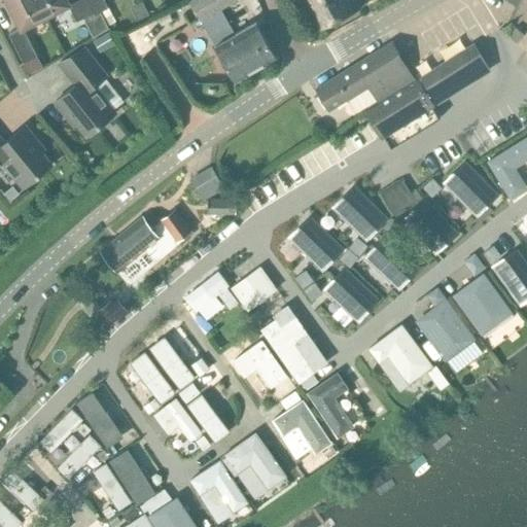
[(7,0),(21,27),(23,28),(45,15),(37,0),(7,0)]
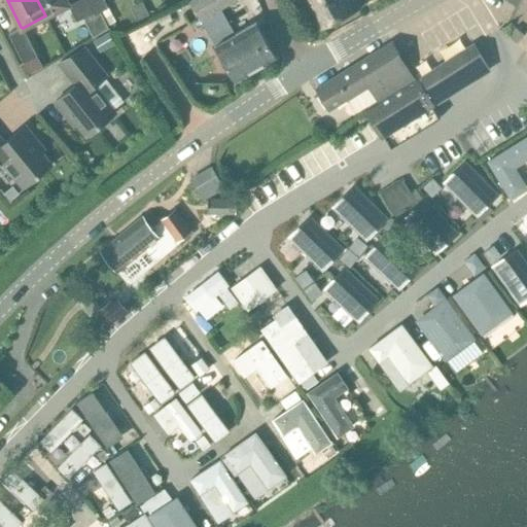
[(37,0),(45,15),(68,4),(77,21),(94,12),(95,11),(89,0),(37,0)]
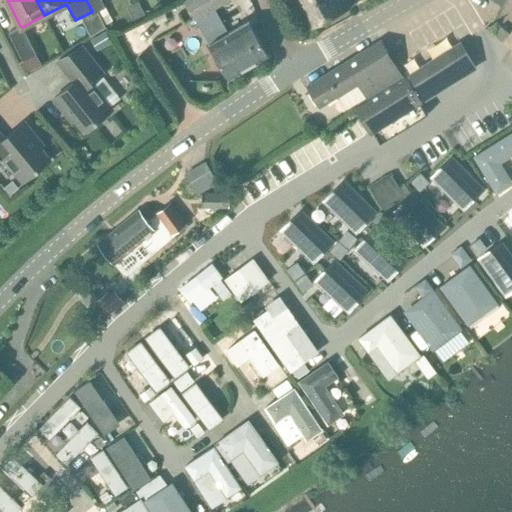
[(86,0),(92,11),(91,12),(92,14),(105,7),(101,0),(86,0)]
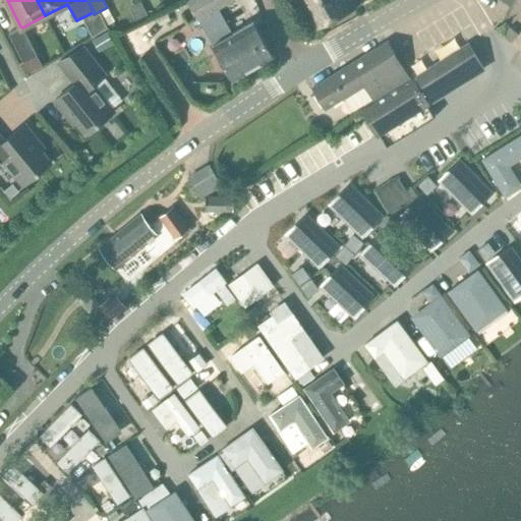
[(186,0),(197,19),(230,0),(186,0)]
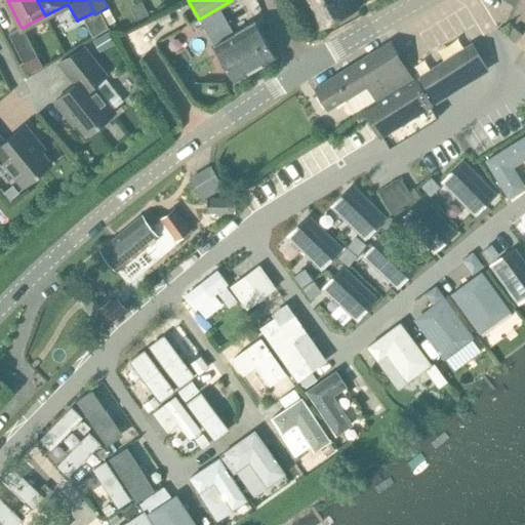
[(354,0),(297,0),(314,31),(359,9),(354,0)]
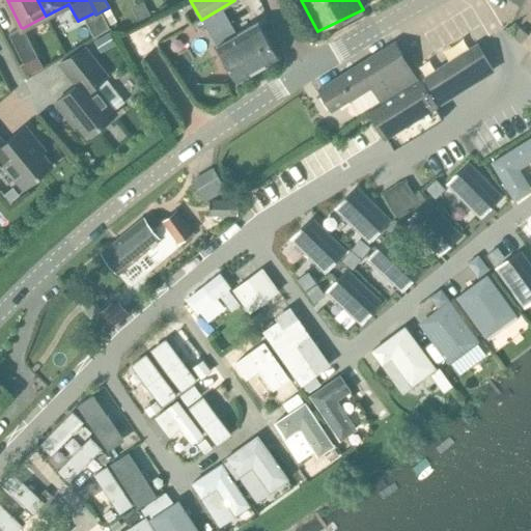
[(238,34),(258,70),(280,58),(259,22),(238,34)]
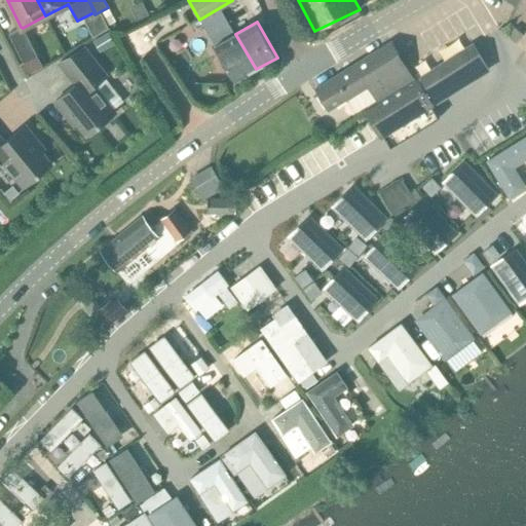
[(9,33),(24,63),(37,55),(23,28),(21,27),(9,33)]
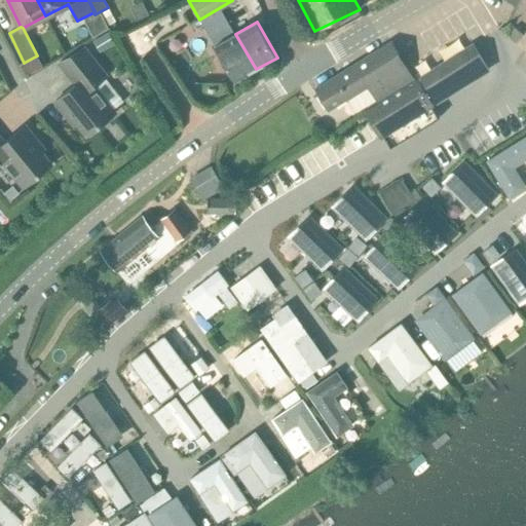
[(508,35),(516,42),(523,34),(515,27),(508,35)]
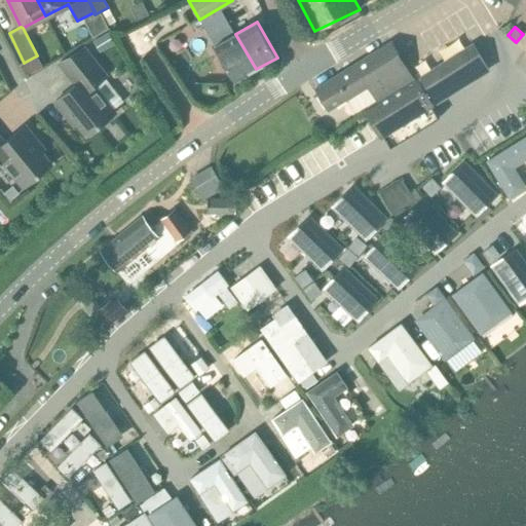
[(108,32),(94,41),(100,52),(115,43),(108,32)]
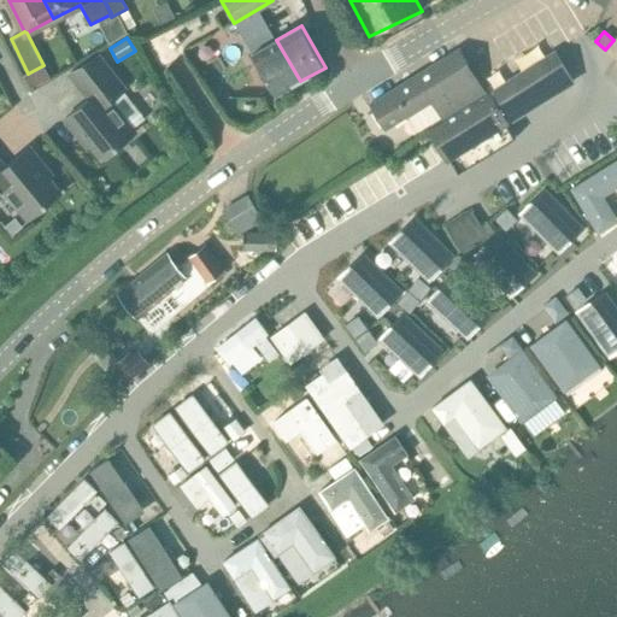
[(276,40),(252,53),(276,95),(300,81),(276,40)]
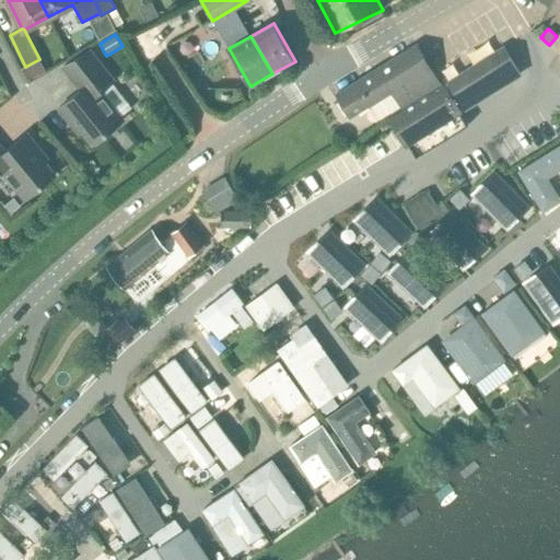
[(403,107),(441,85),(416,44),(336,93),(350,116),(392,90),(403,107)]
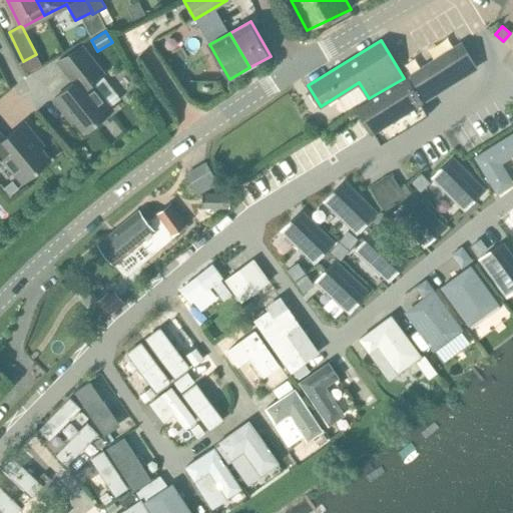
[(74,81),(53,98),(63,110),(67,108),(85,131),(112,109),(91,83),(103,73),(80,43),(57,61),(74,81)]
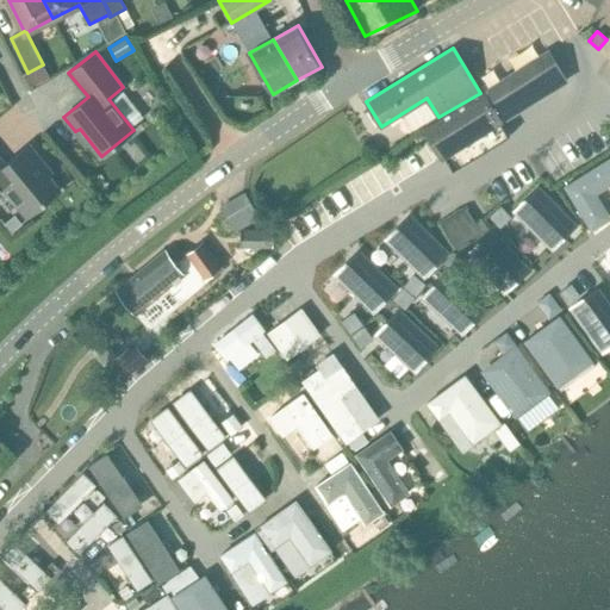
[(500,119),(547,92),(566,80),(548,51),(484,91),(500,119)]
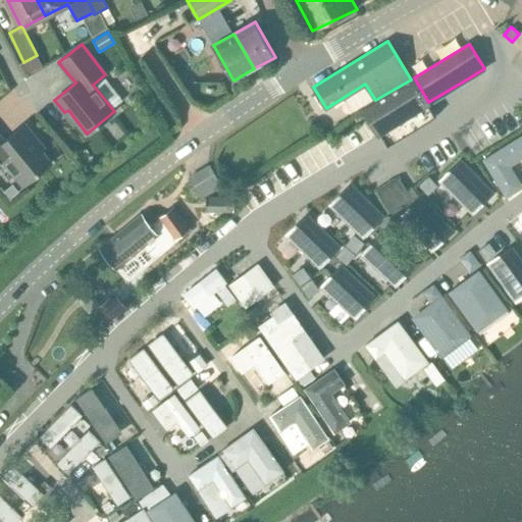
[(411,80),(375,100),(363,108),(378,134),(428,102),(414,77),(411,80)]
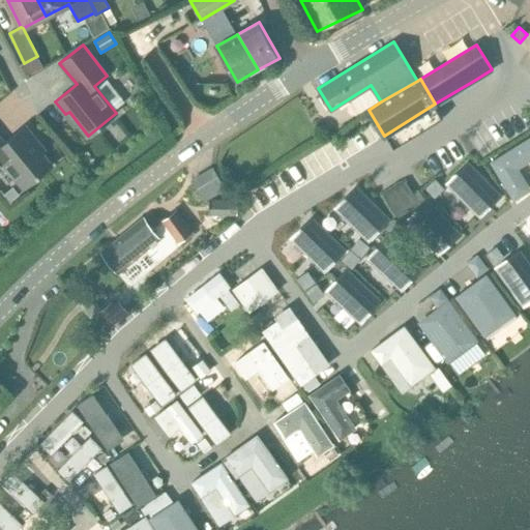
[(35,140),(25,126),(3,143),(0,138),(0,162),(1,160),(24,187),(51,166),(32,142),(35,140)]
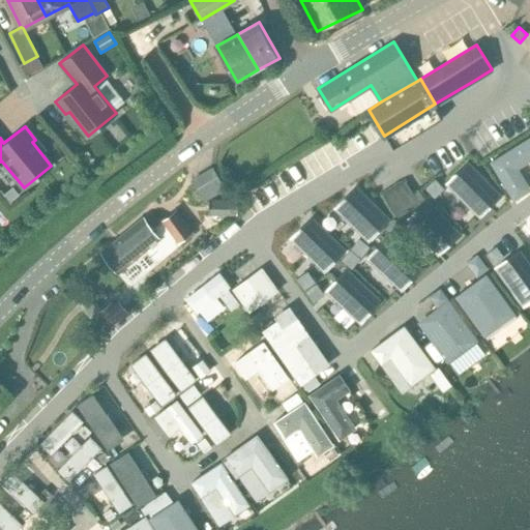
[(529,136),(490,162),(512,201),(529,189),(529,186),(519,169),(529,160),(529,136)]
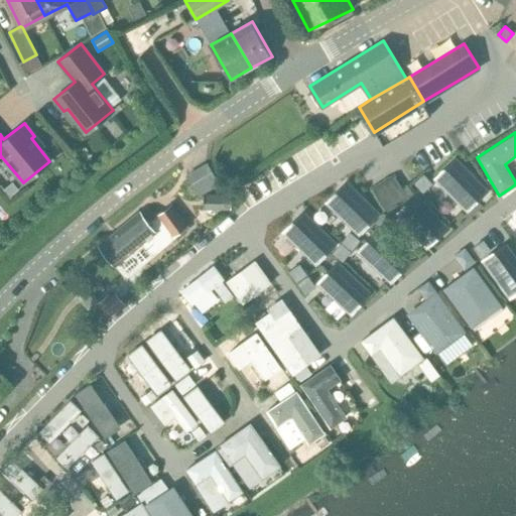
[(455,158),(434,178),(466,209),(485,188),(455,158)]
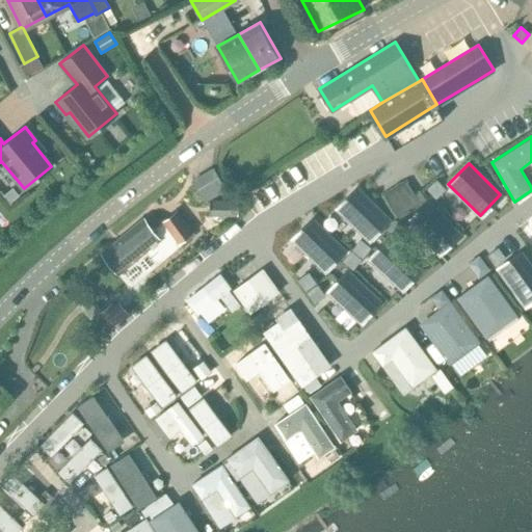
[(208,201),(230,186),(215,165),(193,179),(208,201)]
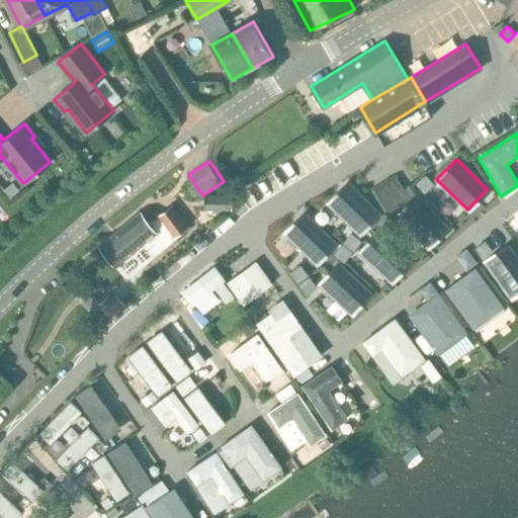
[(425,174),(416,183),(425,193),(434,184),(425,174)]
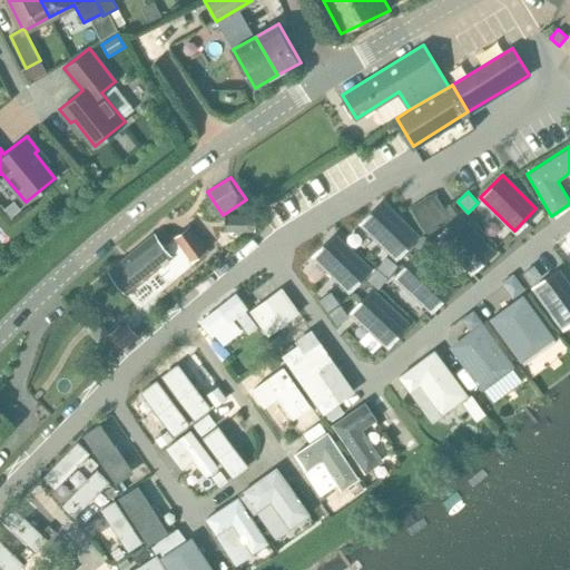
[(435,194),(411,208),(425,232),(455,213),(450,204),(443,207),(435,194)]
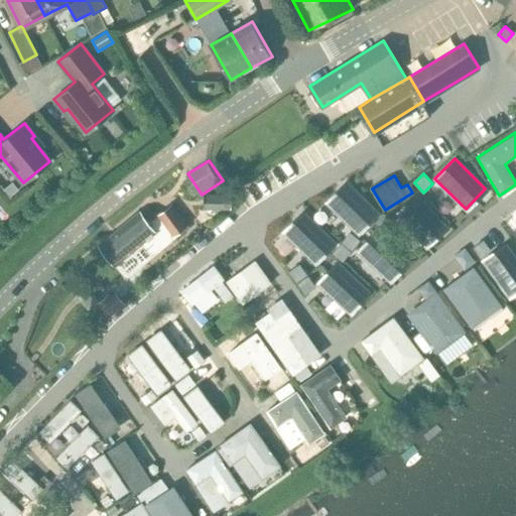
[(347,182),(328,203),(356,231),(376,211),(347,182)]
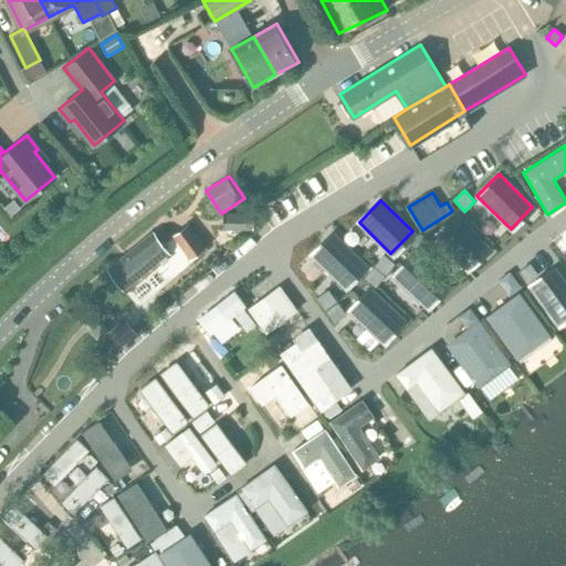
[(252,212),(224,212),(224,230),(252,229),(254,229),(254,219),(254,218),(254,212),(252,212)]
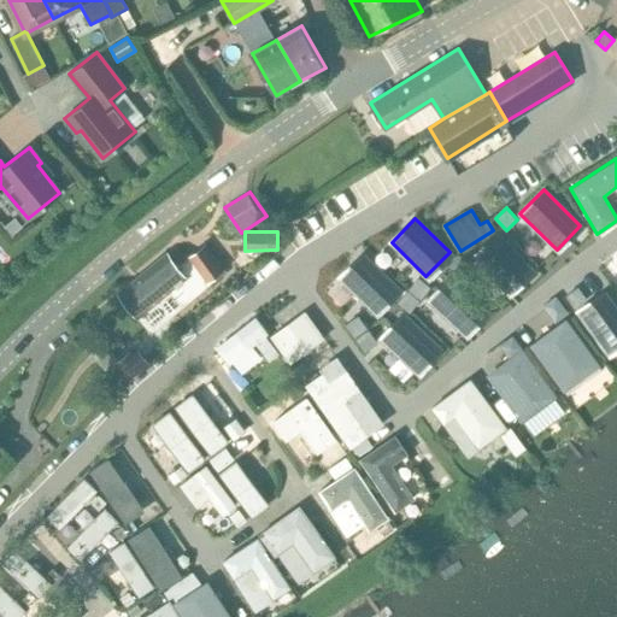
[(499,233),(474,256),(507,293),(533,270),(499,233)]
